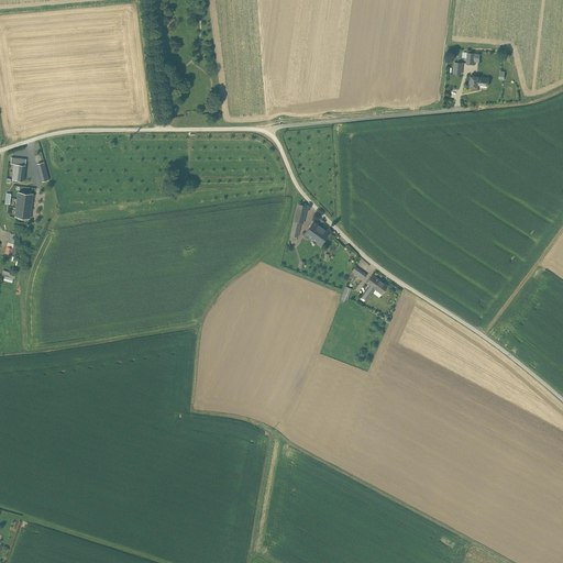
[(474,65),(474,62),(479,63),(479,54),(466,53),(465,61),(466,61),(466,64),(474,65)]
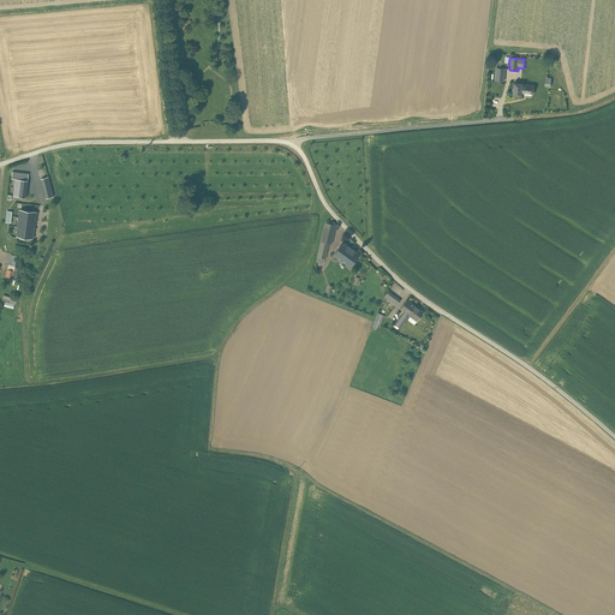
[(505,70),(496,69),(495,82),(505,82),(505,70)]
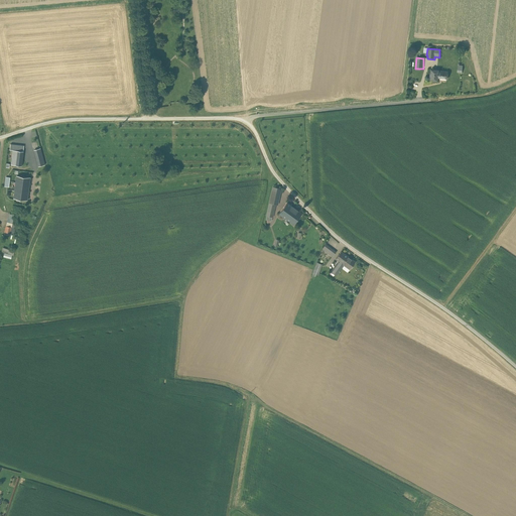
[(439,71),(430,70),(429,80),(438,81),(439,78),(447,79),(447,72),(439,71)]
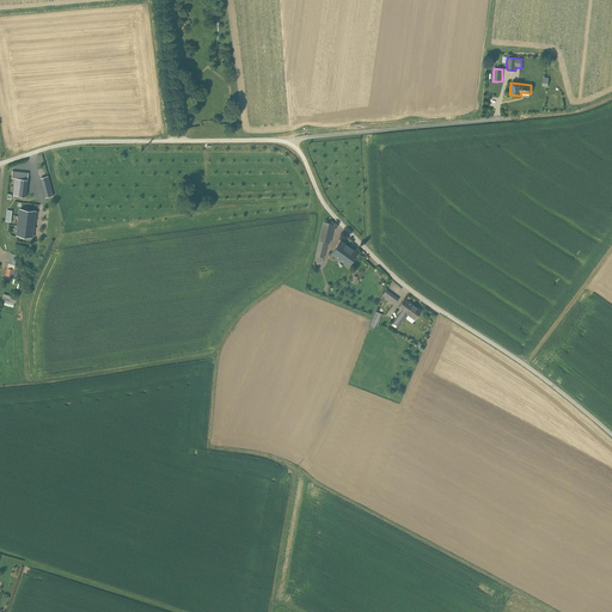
[(30,175),(12,172),(8,195),(26,196),(30,175)]
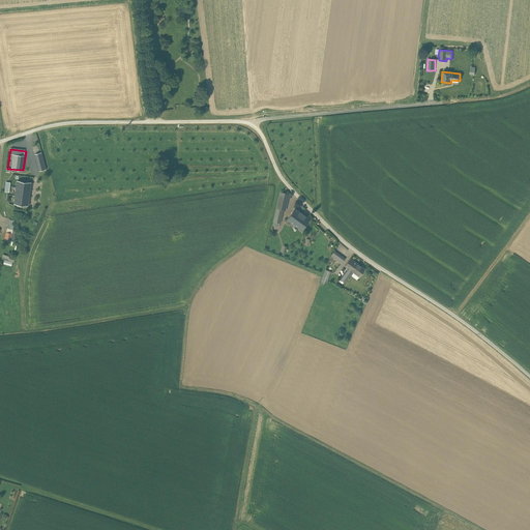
[(45,159),(37,162),(39,171),(47,169),(45,159)]
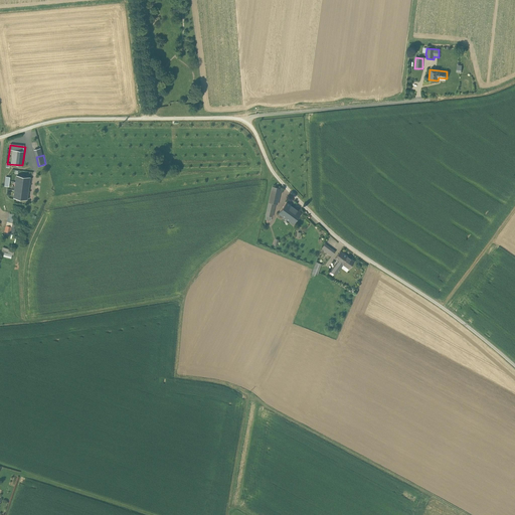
[(10,177),(4,176),(2,186),(15,188),(16,181),(9,180),(10,177)]
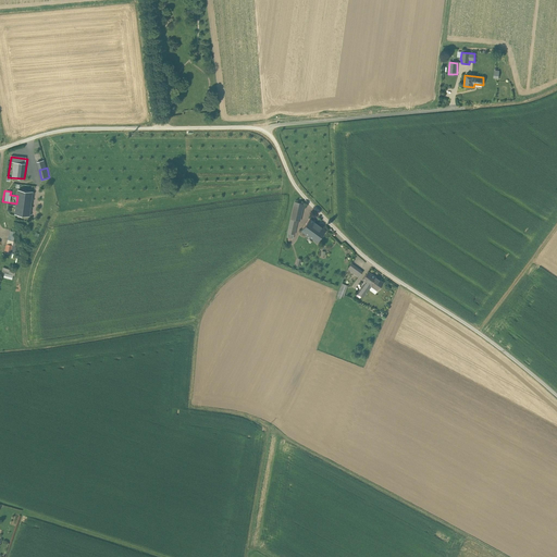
[(16,203),(15,215),(31,218),(34,193),(19,190),(17,196),(16,203)]
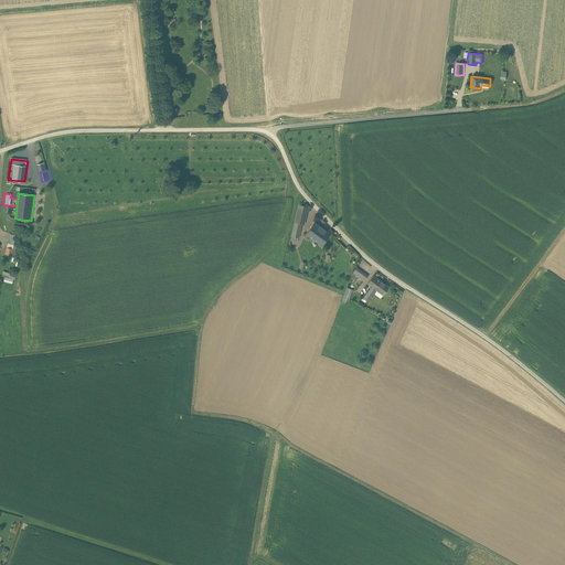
[(309,206),(299,204),(296,222),(306,224),(309,206)]
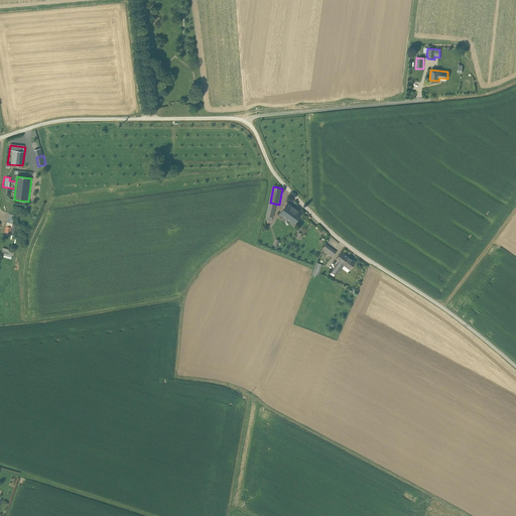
[(270,203),(266,217),(273,218),(276,205),(270,203)]
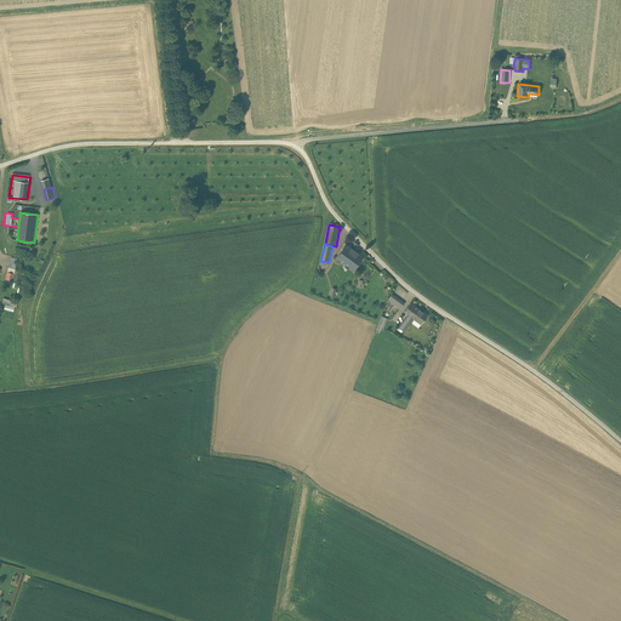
[(346,244),(336,257),(353,269),(363,257),(346,244)]
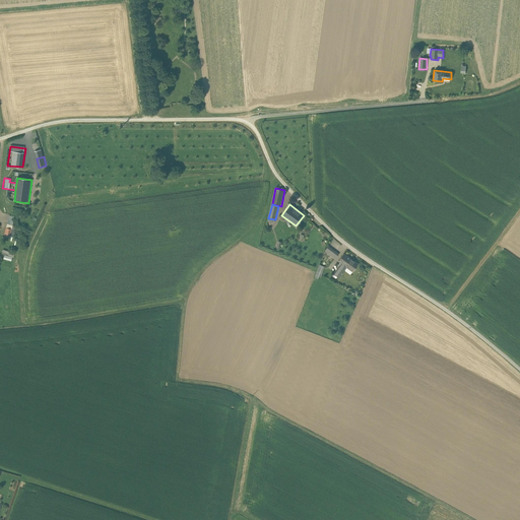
[(339,254),(329,247),(325,252),(335,259),(339,254)]
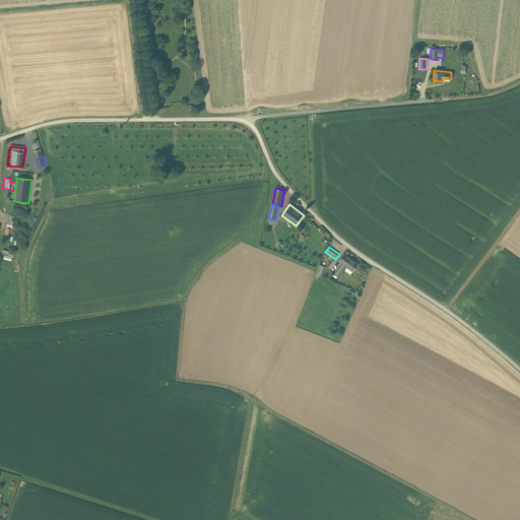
[(341,263),(334,273),(339,276),(346,267),(352,271),(359,263),(343,253),(338,261),(341,263)]
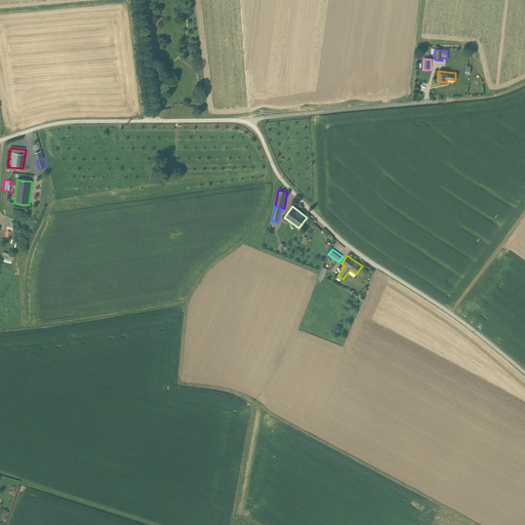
[(328,269),(323,268),(318,281),(323,283),(328,269)]
